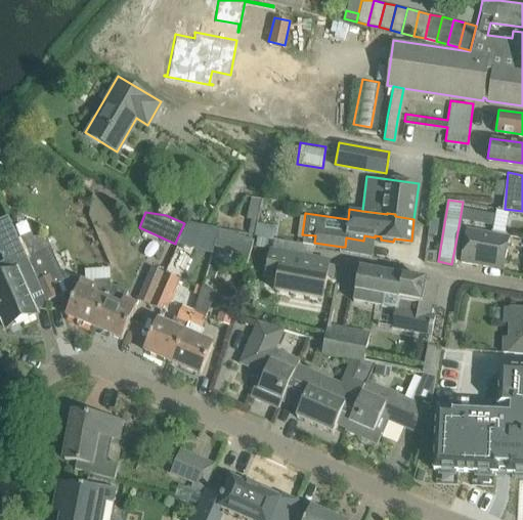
[(37,280),(36,278),(8,216),(0,219),(0,247),(6,260),(0,263),(0,314),(5,327),(36,312),(29,295),(41,290),(37,280)]
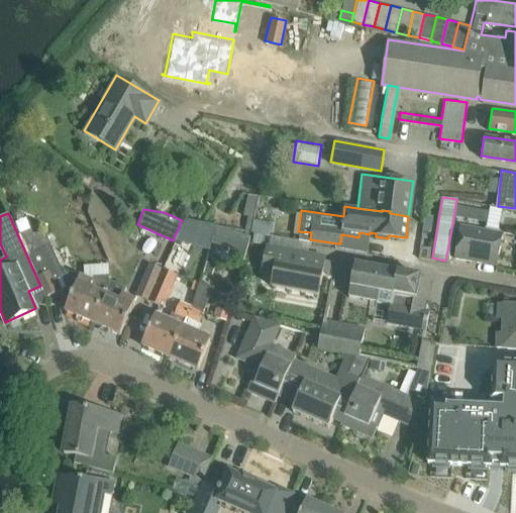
[(182,220),(174,237),(209,248),(216,223),(183,217),(182,220)]
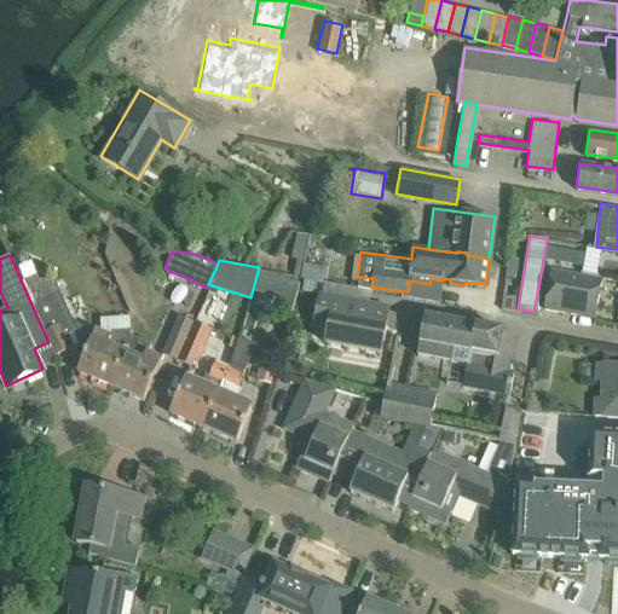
[(550,270),(544,306),(594,316),(601,278),(550,270)]
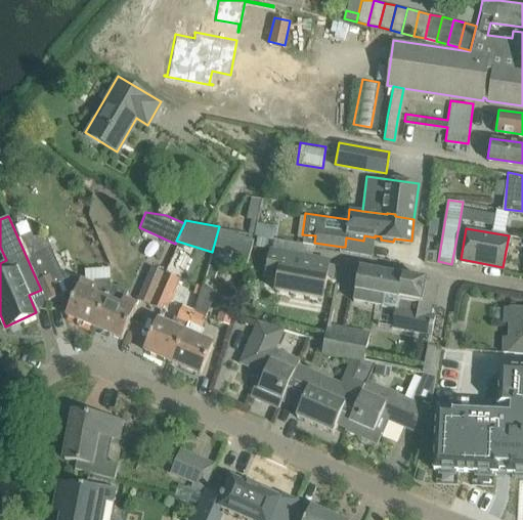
[(64,313),(93,326),(112,283),(110,282),(110,277),(93,278),(91,283),(80,278),(61,270),(46,235),(42,237),(39,231),(22,240),(29,255),(27,255),(37,277),(36,278),(37,280),(41,290),(46,299),(68,289),(74,292),(64,313)]
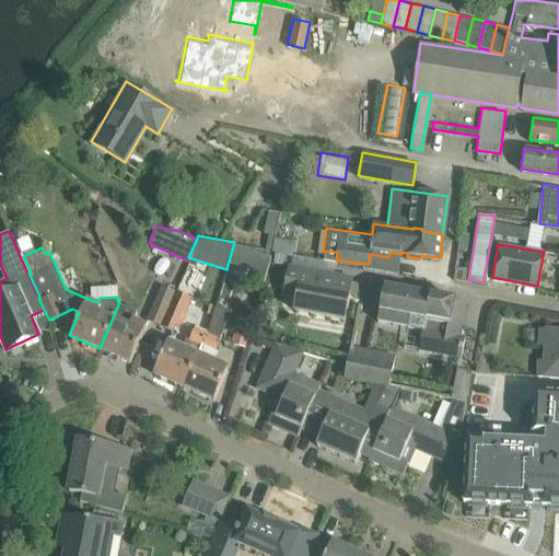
[(288,265),(284,287),(283,288),(297,290),(293,308),(344,316),(351,277),(288,265)]
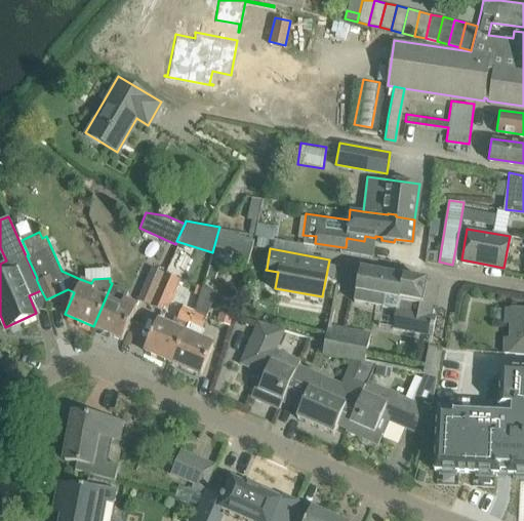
[(232,253),(220,250),(218,258),(229,262),(232,253)]
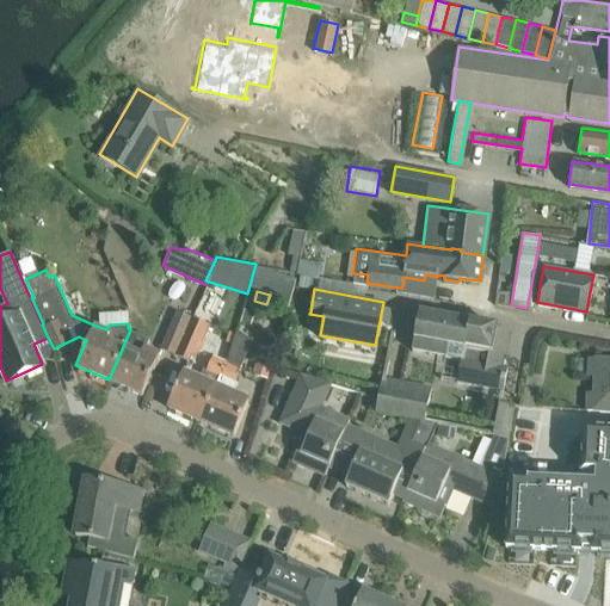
[(248,322),(252,309),(244,305),(239,320),(248,322)]
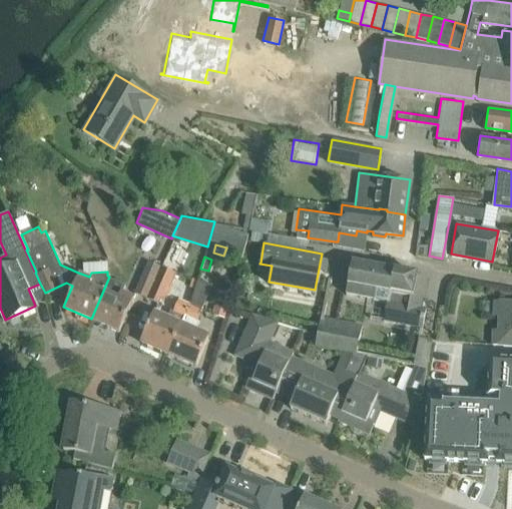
[(147,259),(133,291),(146,297),(160,265),(147,259)]
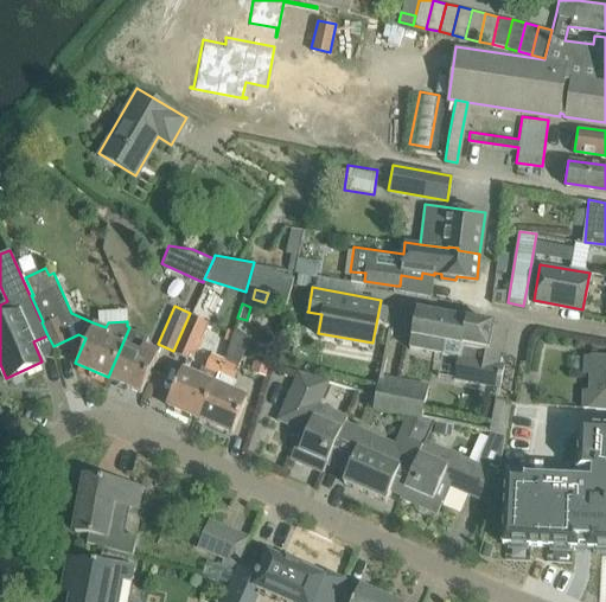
[(416,307),(412,331),(408,346),(457,356),(453,377),(499,385),(503,363),(497,362),(501,341),(504,325),(467,318),(416,307)]
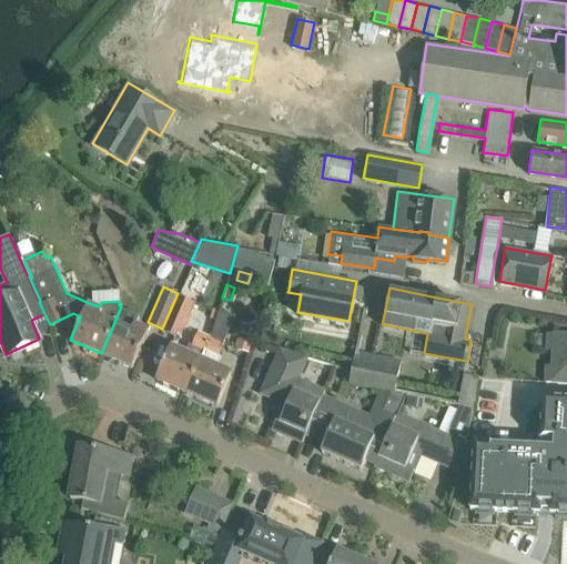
[(178,293),(162,329),(174,334),(176,329),(181,331),(194,301),(178,293)]
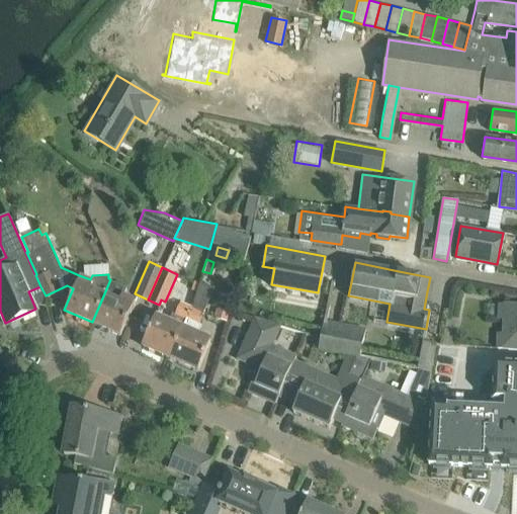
[(126,286),(110,279),(92,322),(119,334),(135,300),(123,294),(126,286)]
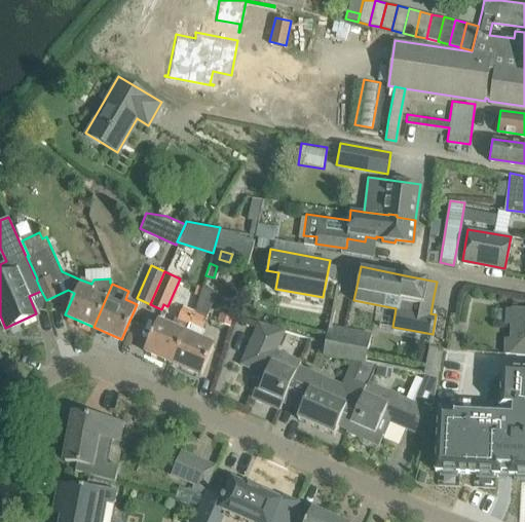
[(196,302),(197,302),(188,324),(185,332),(172,361),(200,373),(213,344),(194,336),(197,329),(200,330),(205,315),(204,314),(212,297),(200,292),(196,302)]
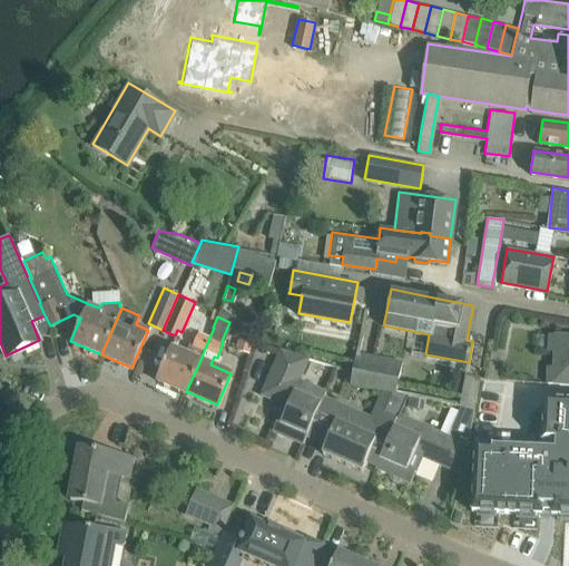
[(190,345),(204,351),(214,328),(213,328),(202,323),(198,331),(197,331),(190,345)]
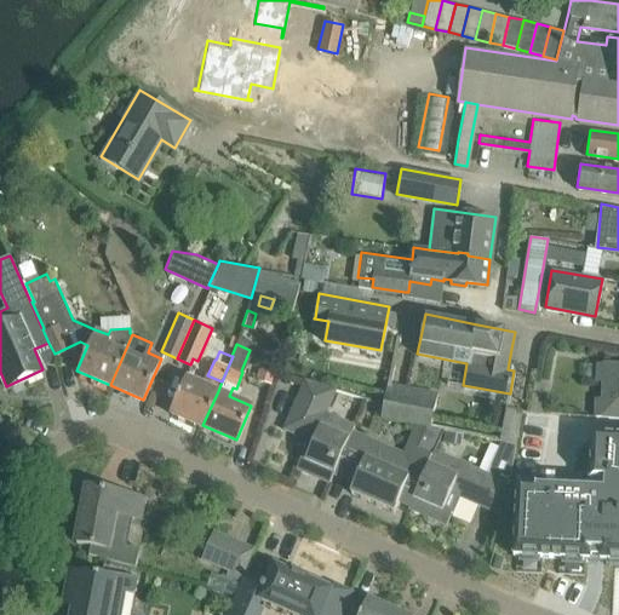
[(263,354),(256,378),(270,383),(278,358),(263,354)]
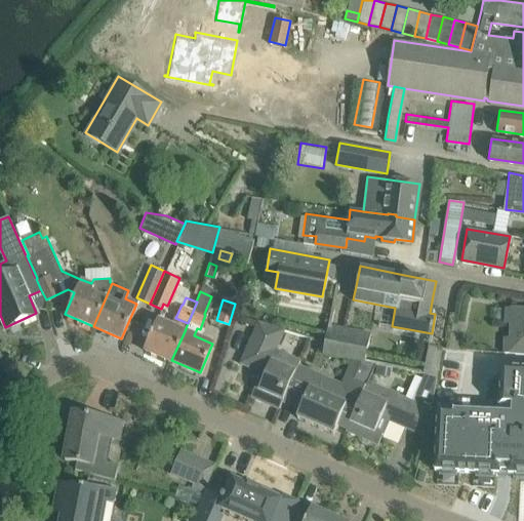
[(511,322),(510,326),(523,326),(523,307),(510,307),(510,312),(505,311),(504,322),(511,322)]
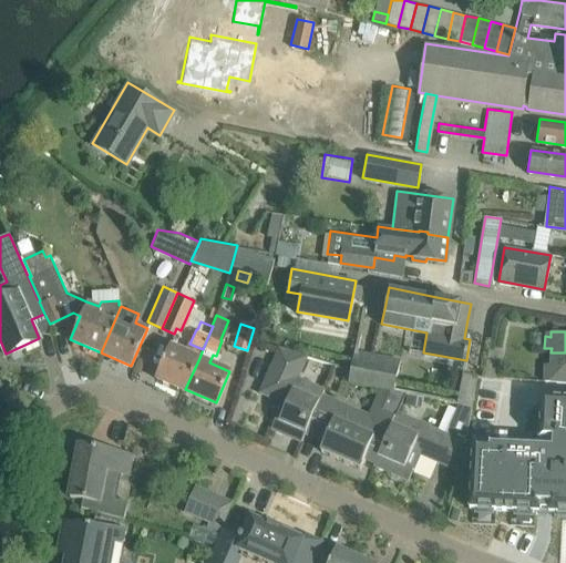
[(155,376),(185,389),(199,358),(168,345),(155,376)]
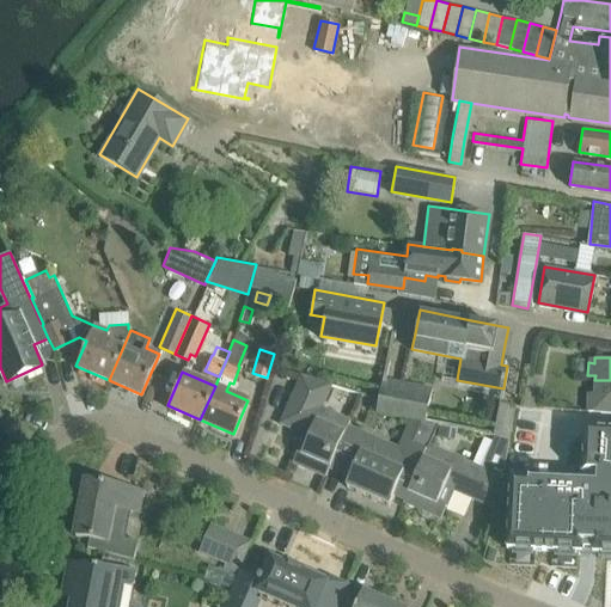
[(324,474),(329,465),(348,422),(350,417),(322,404),(331,382),(300,374),(283,412),(312,424),(301,451),(297,448),(292,460),(324,474)]
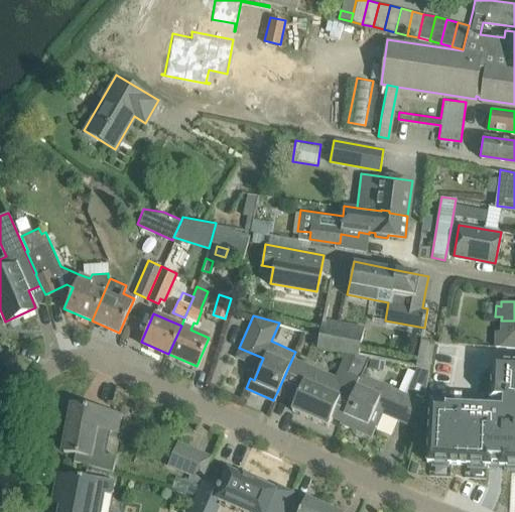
[(316,347),(345,353),(358,354),(364,325),(326,317),(325,323),(322,322),(316,347)]
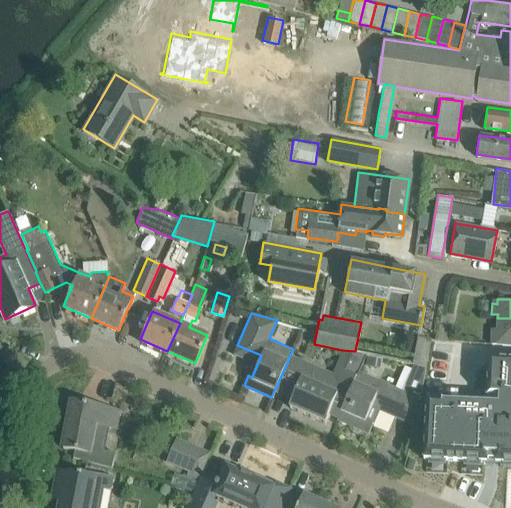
[(510,318),(497,318),(497,328),(492,328),(491,342),(505,343),(510,343),(510,318)]
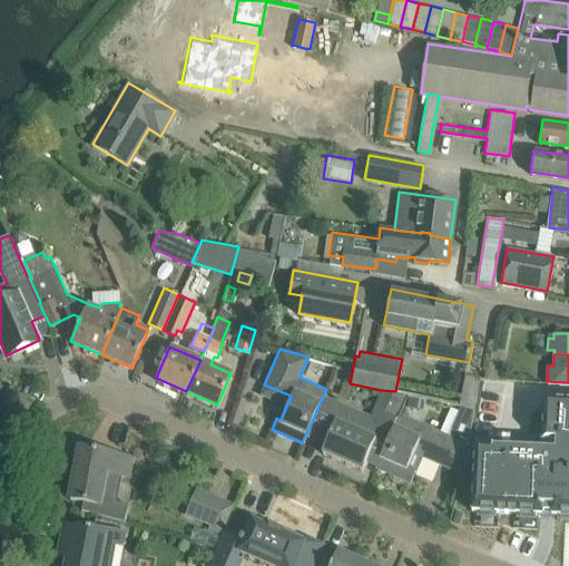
[(365,458),(376,462),(399,412),(406,393),(395,391),(381,390),(370,415),(324,393),(306,433),(325,441),(321,450),(362,467),(365,458)]
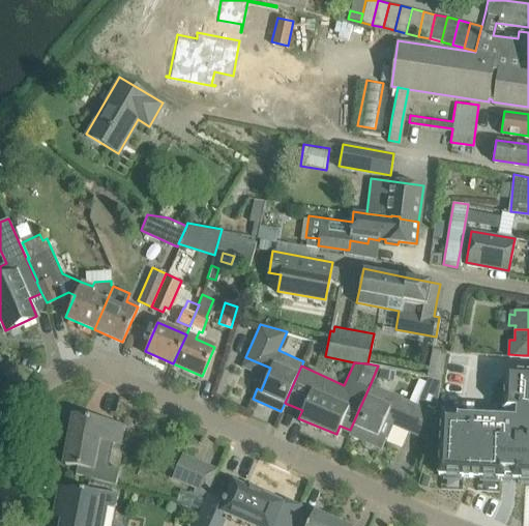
[(441,414),(438,472),(444,473),(444,477),(460,477),(460,474),(480,475),(480,478),(496,479),(496,475),(499,475),(499,476),(516,477),(516,476),(519,476),(519,480),(528,480),(528,372),(505,371),(503,408),(516,409),(515,418),(441,414)]
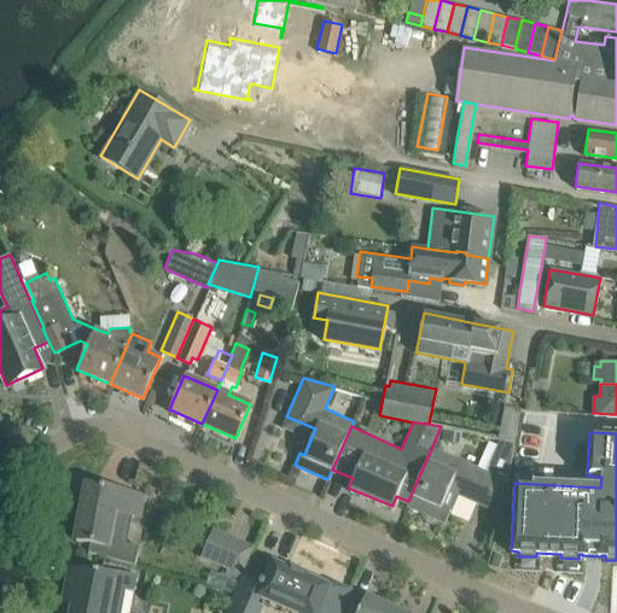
[(498,437),(484,470),(432,447),(408,501),(407,505),(444,520),(457,492),(496,509),(502,478),(508,480),(516,441),(498,437)]
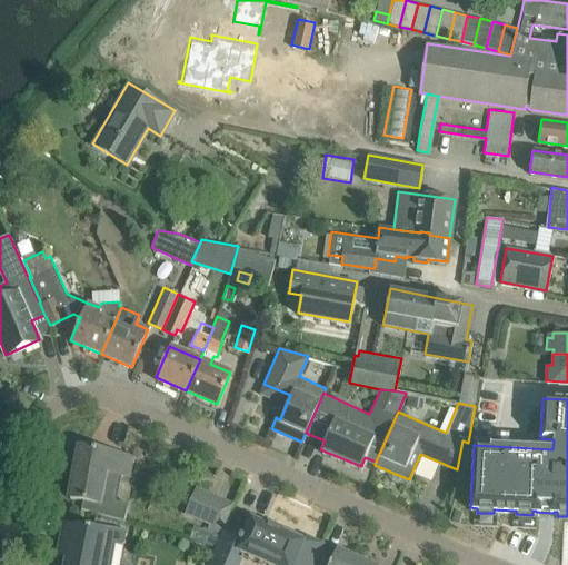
[(119,473),(128,474),(131,456),(120,454),(120,459),(108,457),(109,452),(79,446),(79,447),(80,447),(71,495),(69,495),(69,496),(82,498),(81,508),(123,516),(127,501),(113,498),(119,473)]
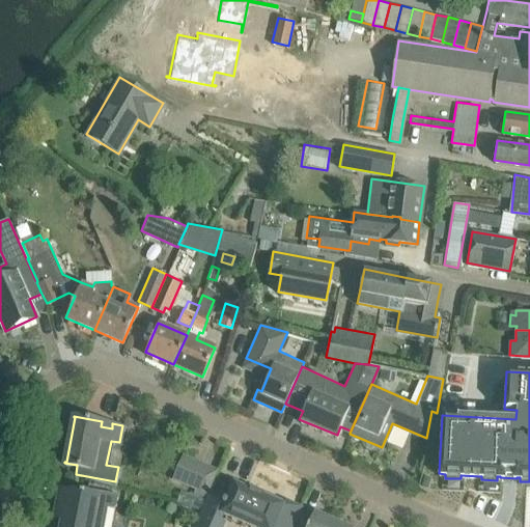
[(196,487),(198,482),(205,464),(183,453),(172,477),(196,487)]
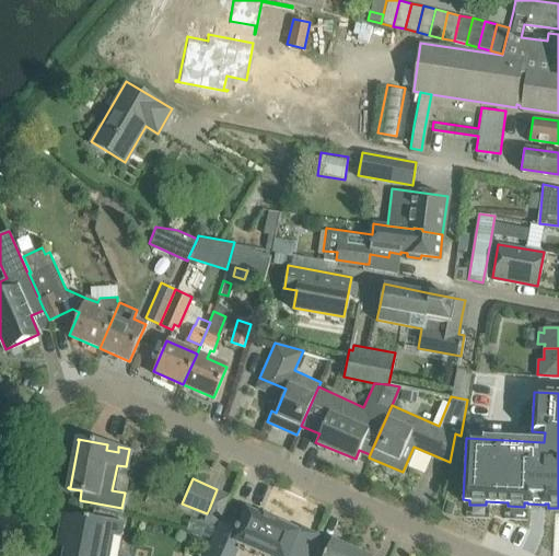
[(269,555),(306,555),(307,554),(317,533),(272,513),(261,508),(258,514),(246,510),(239,529),(236,528),(235,531),(236,532),(233,540),(269,555)]
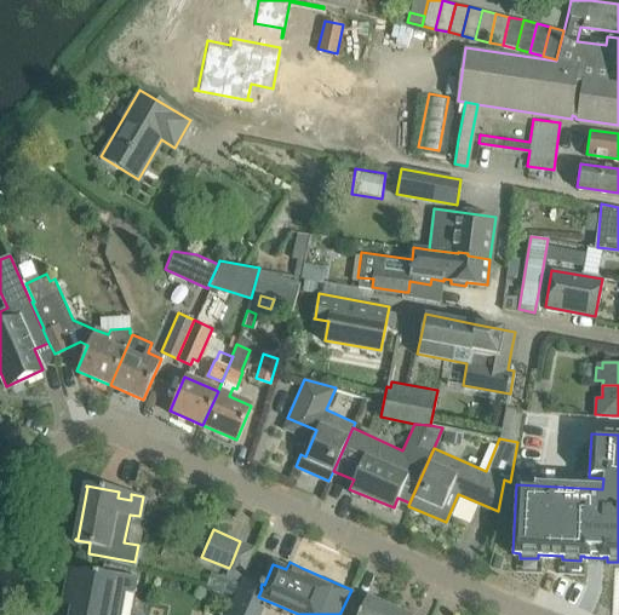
[(101,568),(99,574),(69,568),(63,603),(73,604),(70,614),(121,614),(125,590),(131,590),(135,588),(137,578),(135,574),(101,568)]
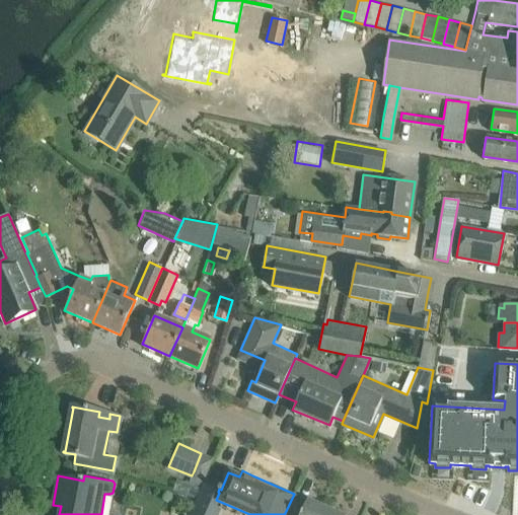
[(217,514),(220,508),(197,498),(189,514),(217,514)]
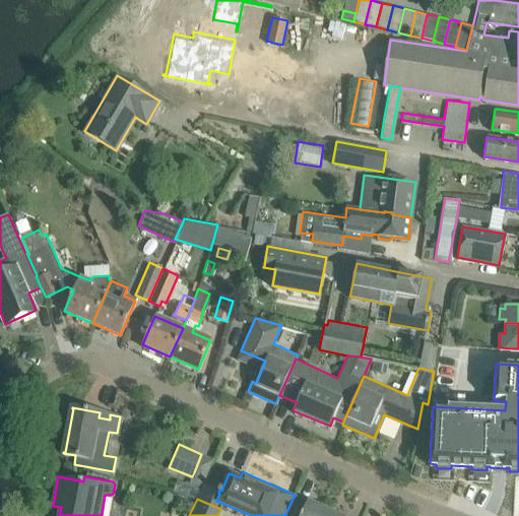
[(341,515),(308,501),(304,508),(293,503),(286,515),(341,515)]
